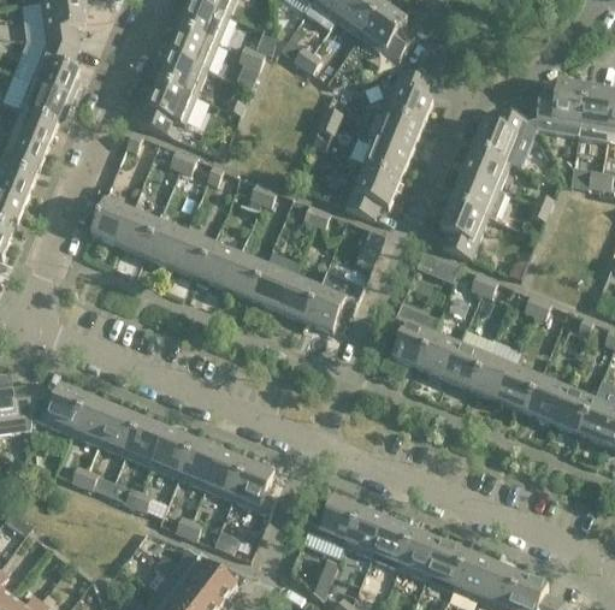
[(46,43),(78,47),(76,27),(84,25),(83,16),(87,15),(84,0),(58,0),(40,3),(46,43)]
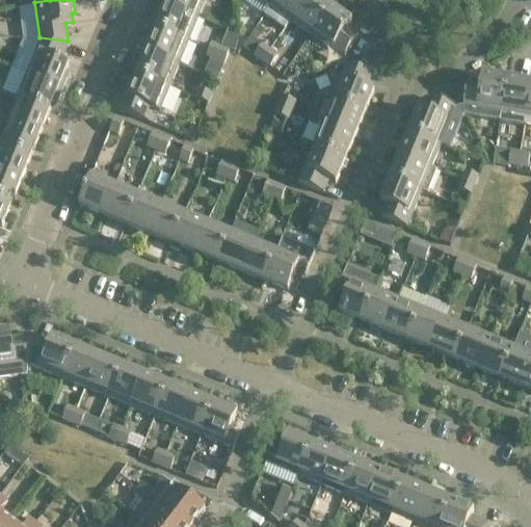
[(161,0),(155,15),(158,17),(155,24),(187,37),(197,15),(161,0)]
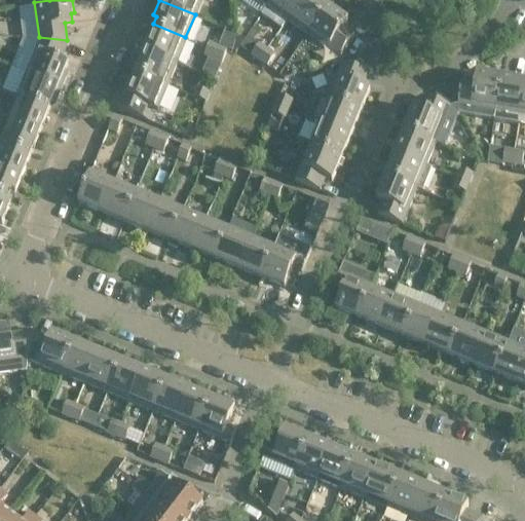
[(195,14),(200,0),(159,0),(195,14)]
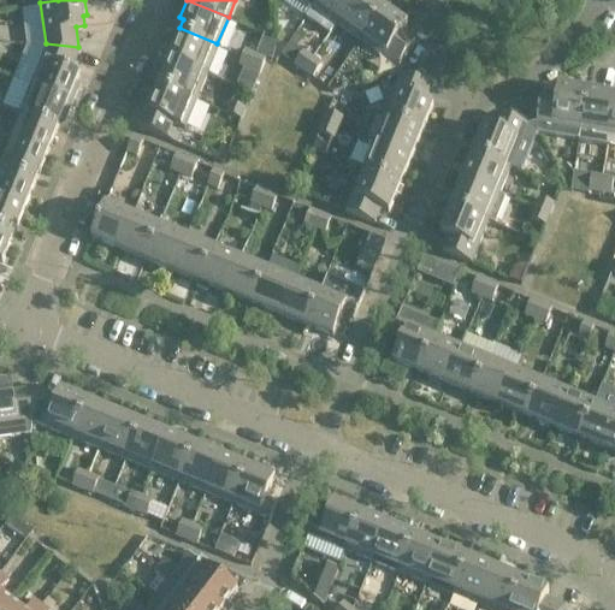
[(312,0),(311,3),(305,12),(329,29),(336,19),(349,0),(312,0)]
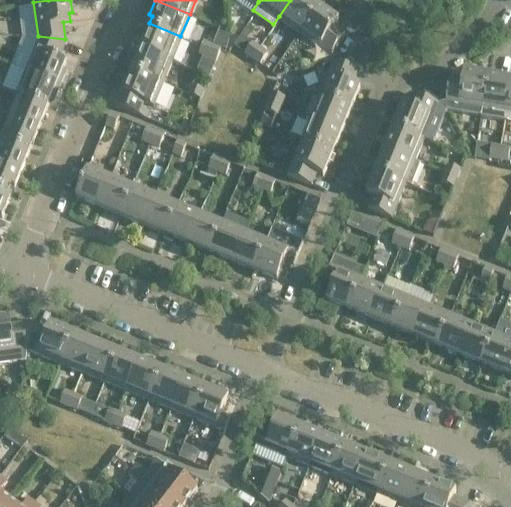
[(290,0),(279,16),(299,30),(318,3),(314,0),(290,0)]
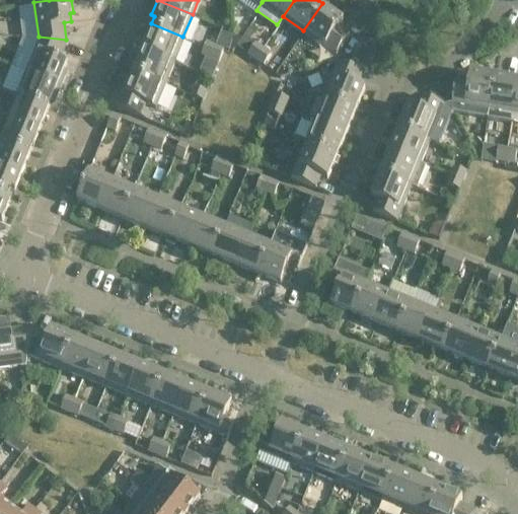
[(343,16),(322,3),(303,30),(334,52),(349,30),(339,22),(343,16)]
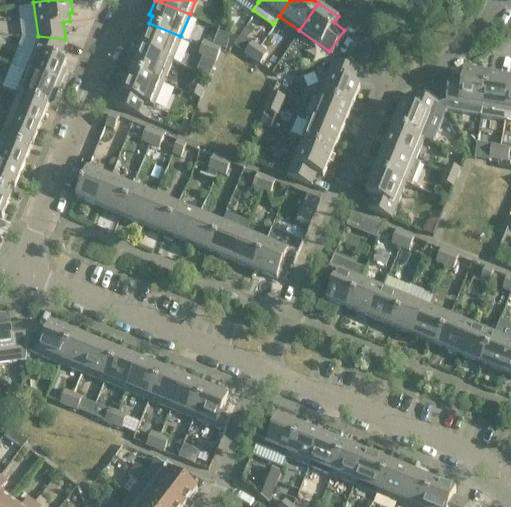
[(172,58),(180,36),(149,23),(140,45),(172,58)]
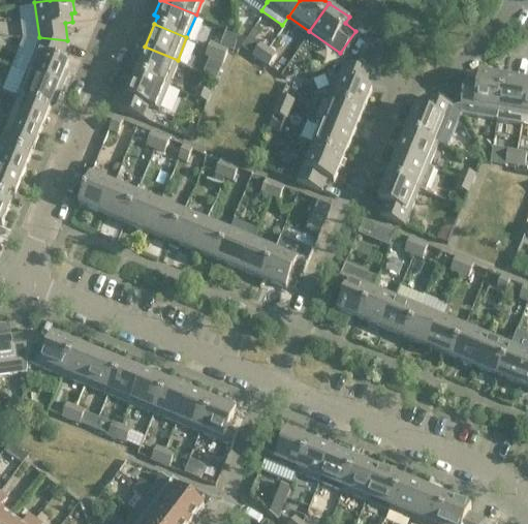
[(70,36),(73,53),(89,50),(87,33),(70,36)]
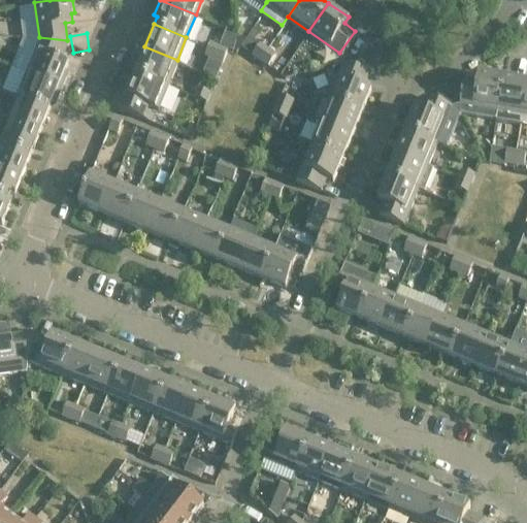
[(26,69),(61,84),(67,69),(64,67),(67,59),(61,57),(67,40),(39,37),(26,69)]
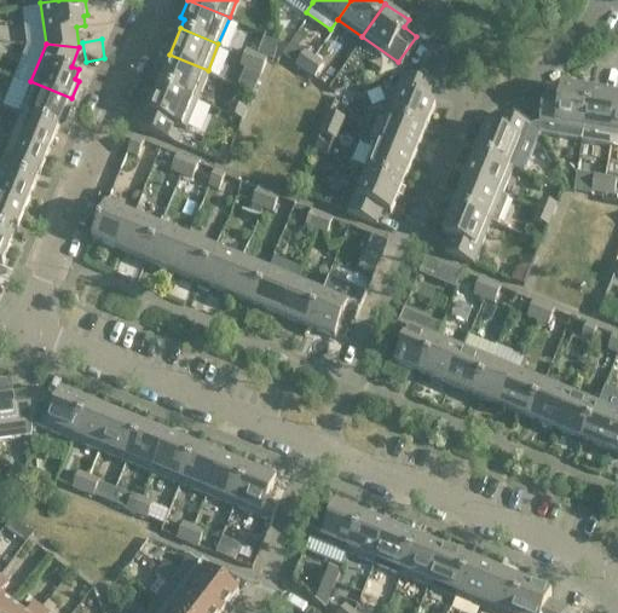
[(244,46),(238,61),(249,64),(255,51),(244,46)]
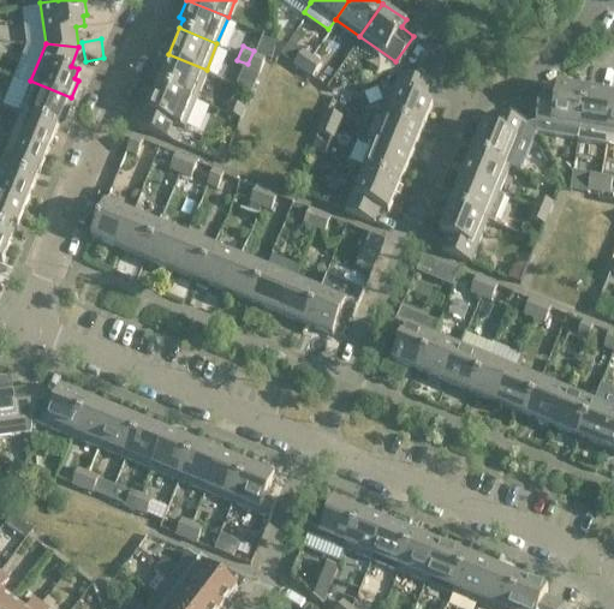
[(293,59),(302,66),(311,53),(302,47),(293,59)]
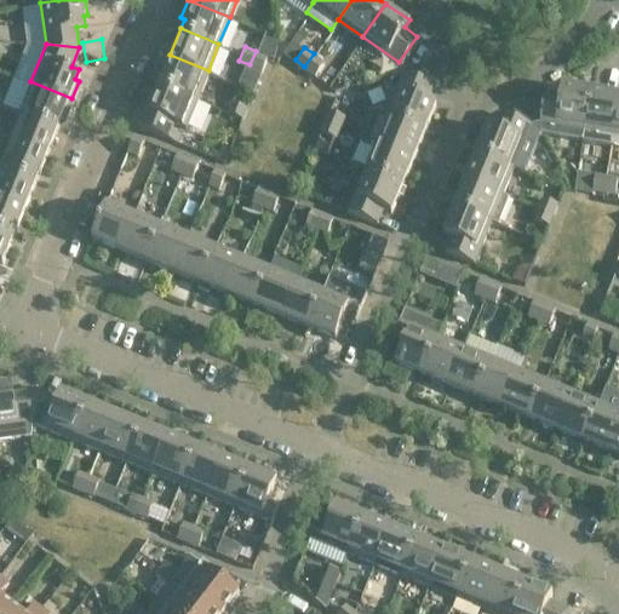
[(261,69),(267,55),(256,51),(250,64),(261,69)]
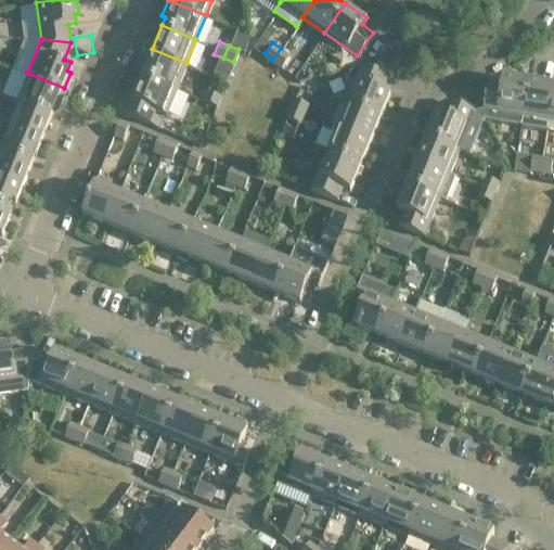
[(288,54),(281,48),(272,60),(281,65),(288,54)]
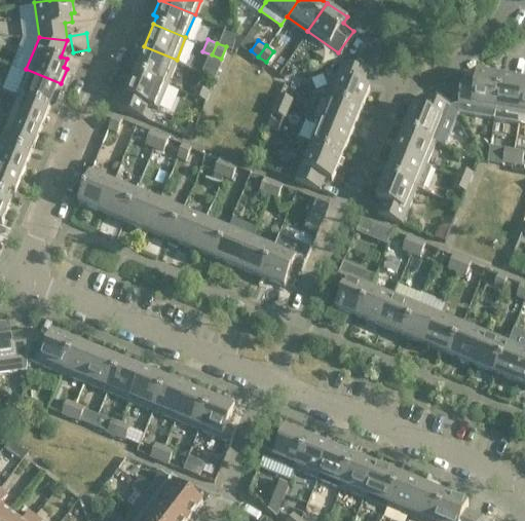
[(167,81),(177,60),(144,46),(136,69),(167,81)]
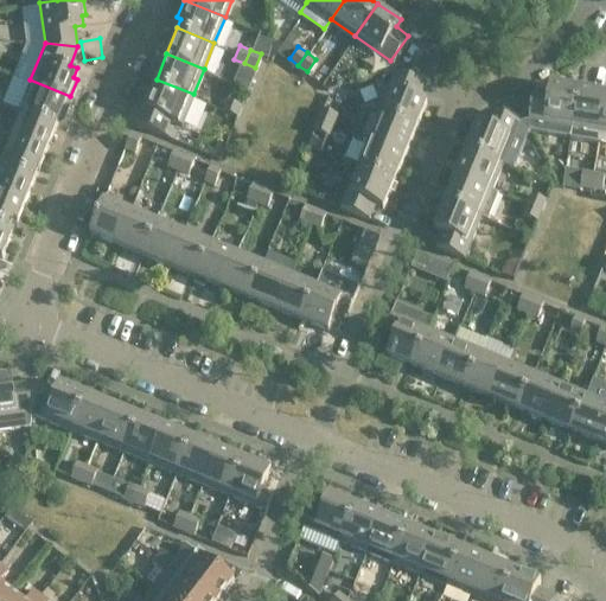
[(415,125),(426,97),(418,95),(423,81),(395,69),(378,109),(415,125)]
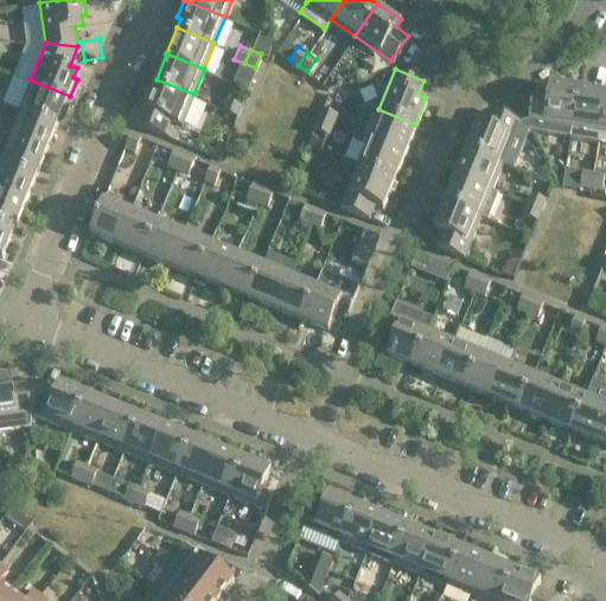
[(19,107),(56,121),(59,113),(63,115),(70,96),(30,80),(19,107)]
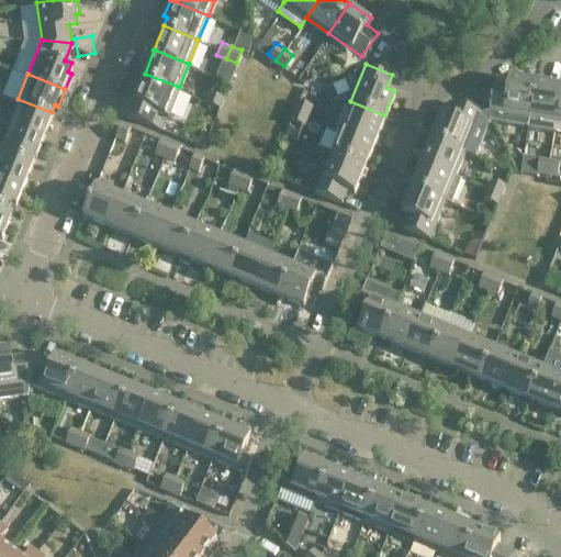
[(145,74),(141,82),(137,81),(125,111),(152,122),(157,109),(168,113),(179,87),(145,74)]
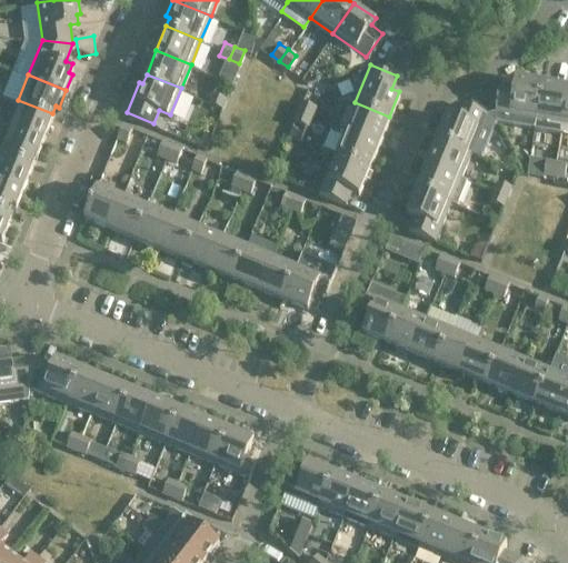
[(494,109),(489,110),(494,119),(534,126),(541,80),(515,76),(514,83),(499,80),(494,109)]
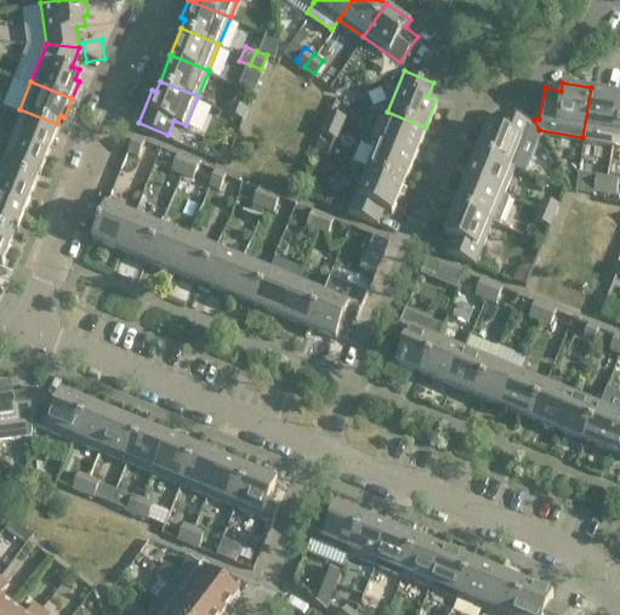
[(612,142),(619,92),(619,91),(591,87),(582,137),(612,142)]
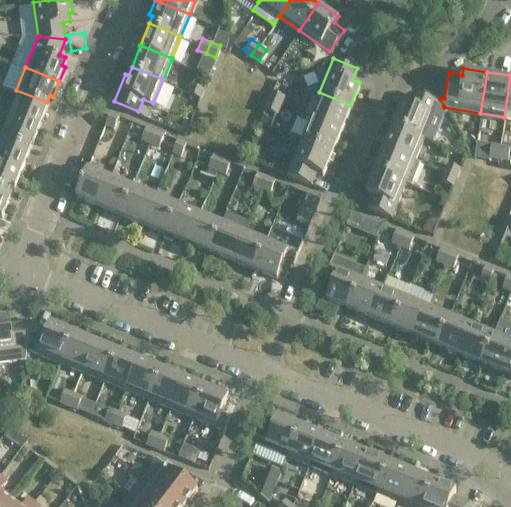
[(199,95),(203,86),(191,81),(188,90),(199,95)]
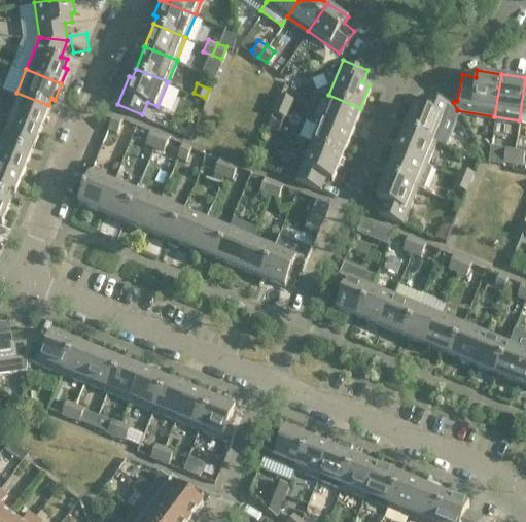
[(279,92),(276,101),(288,106),(291,97),(279,92)]
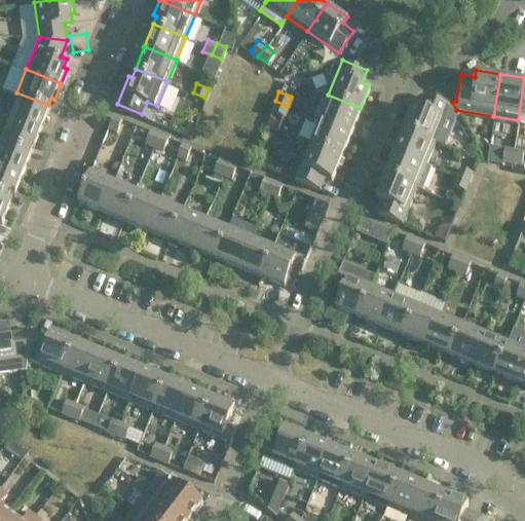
[(38,128),(48,105),(16,92),(6,115),(38,128)]
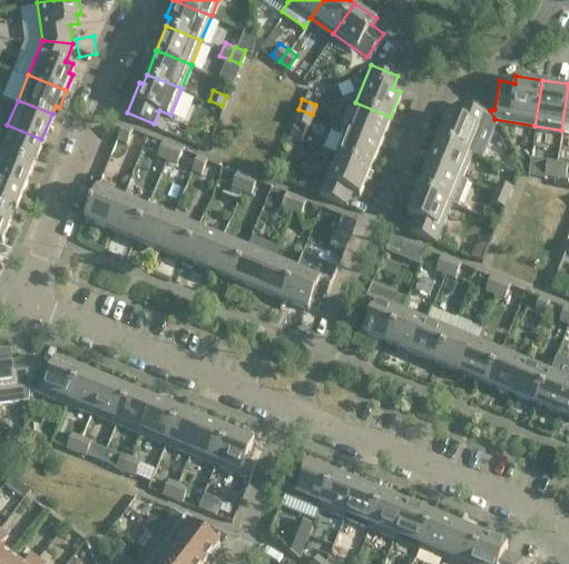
[(447,111),(437,136),(471,150),(480,154),(494,119),(490,110),(487,111),(460,100),(454,115),(447,111)]
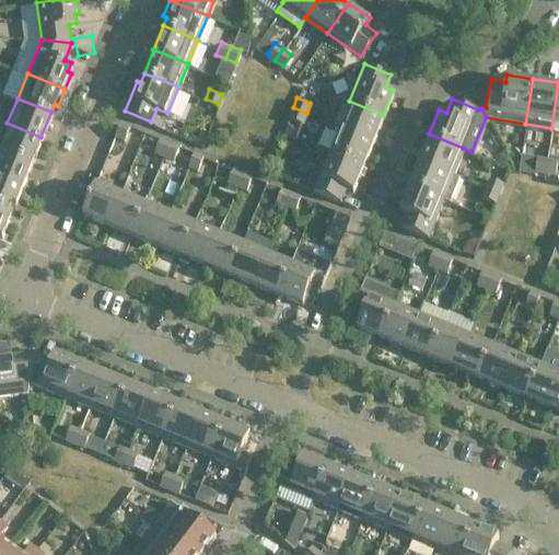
[(349,101),(338,126),(372,140),(383,115),(349,101)]
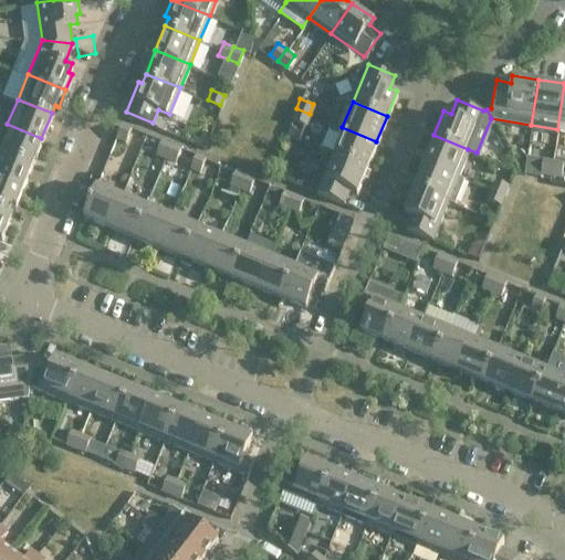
[(305,123),(310,114),(296,108),(292,118),(305,123)]
